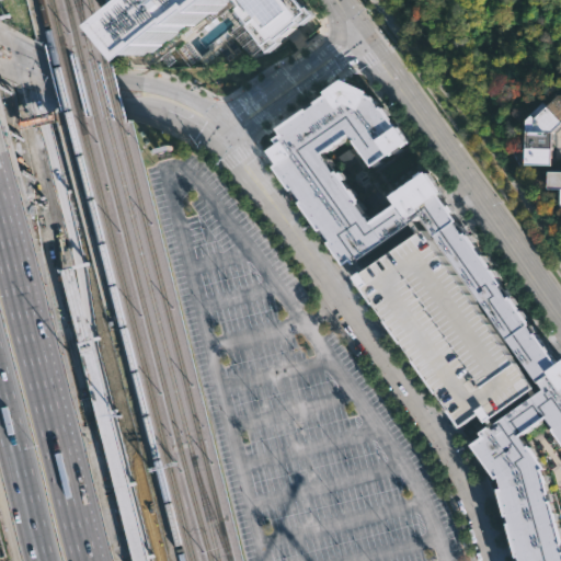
[(138,0),(294,0),(308,18),(268,49),(240,14),(244,11),(235,0),(232,0),(208,20),(206,18),(180,38),(178,35),(155,54),(152,52),(140,61),(110,23),(126,10),(138,0)]
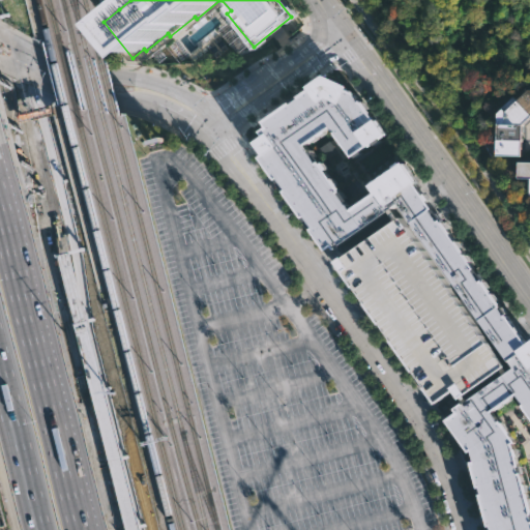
[(130,0),(119,9),(111,0),(130,0)]
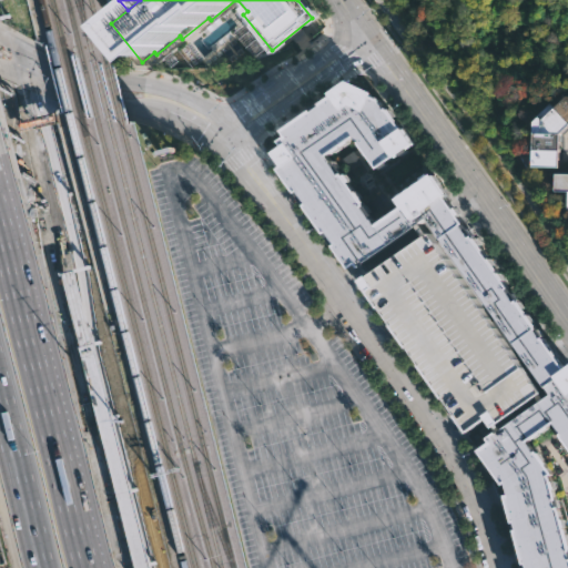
[(567,567),(521,567),(498,485),(474,449),(549,397),(540,384),(430,226),(426,220),(356,267),(355,265),(346,271),(275,169),(280,165),(271,152),(280,145),(276,140),(284,135),(281,131),(338,91),(346,87),(376,98),(409,145),(374,170),(352,137),(327,154),(373,220),(397,203),(395,200),(429,176),(551,353),(565,372),(567,368),(567,567)]
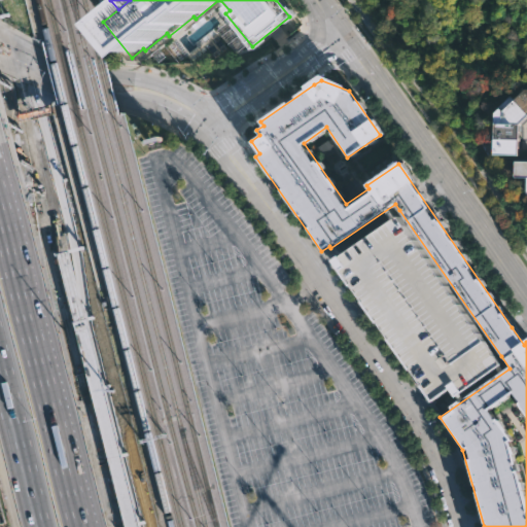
[(493,156),(493,125),(500,124),(501,111),(524,90),(526,90),(526,114),(518,124),(519,156),(493,156)]
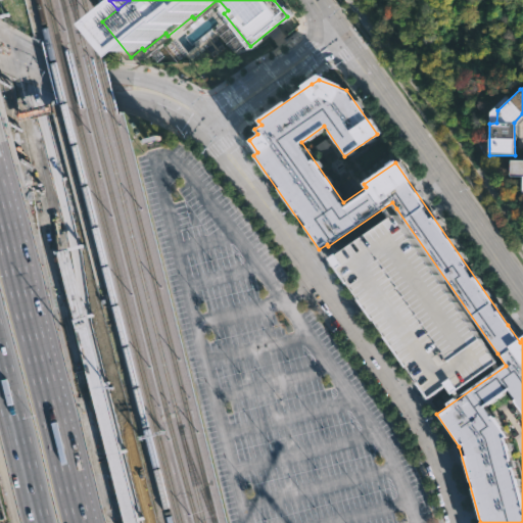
[(522,160),(522,177),(510,177),(510,160),(522,160)]
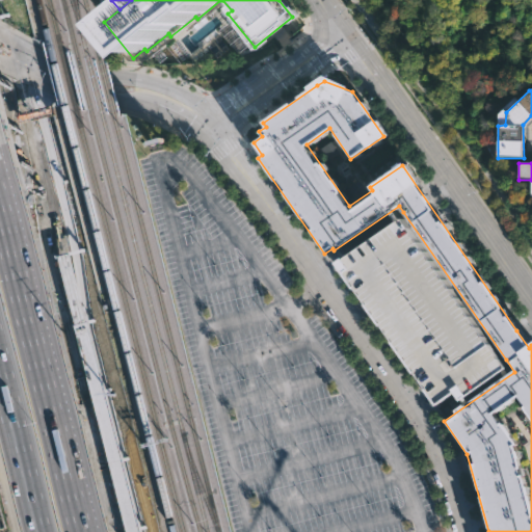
[(334,260),(429,397),(436,407),(454,395),(459,402),(507,370),(502,363),(506,360),(403,212),(334,260)]
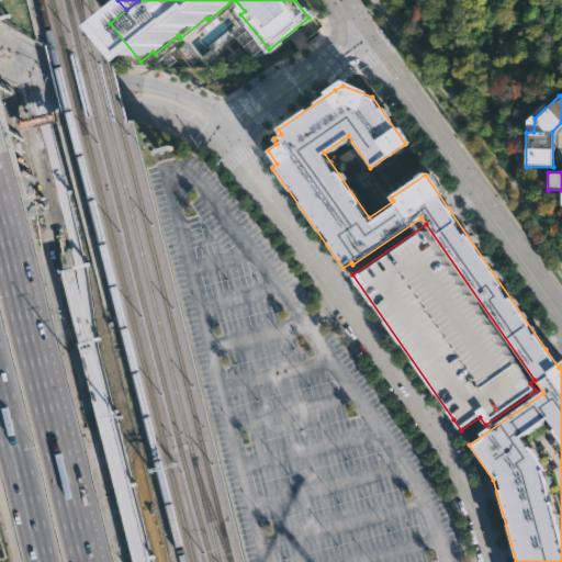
[(341,504),(346,530),(371,526),(367,499),(341,504)]
